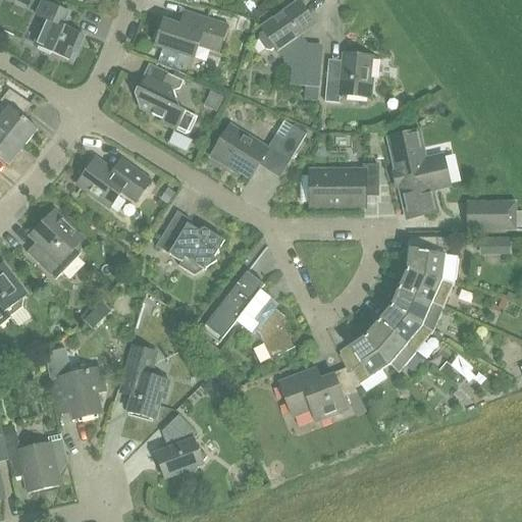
[(259,35),(259,40),(265,50),(270,51),(275,48),(291,70),(290,86),(305,87),(304,100),(317,101),(319,88),(321,65),(307,64),(308,49),(301,49),(301,45),(297,38),(301,35),(315,24),(299,1),(261,28),(264,32),(259,35)]
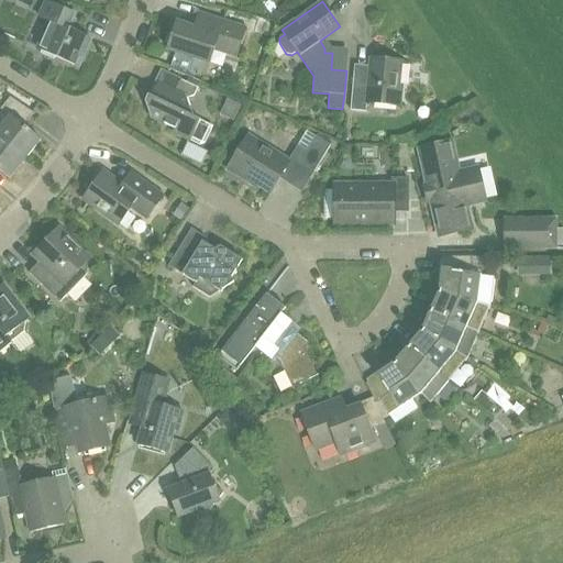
[(36,48),(41,51),(40,53),(54,59),(55,57),(77,67),(89,39),(70,30),(68,25),(74,14),(45,2),(39,17),(50,22),(36,48)]
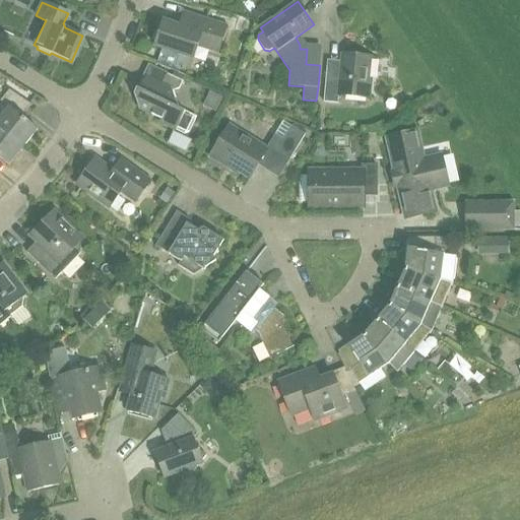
[(193,59),(197,46),(218,53),(226,26),(191,15),(187,28),(163,20),(154,46),(193,59)]
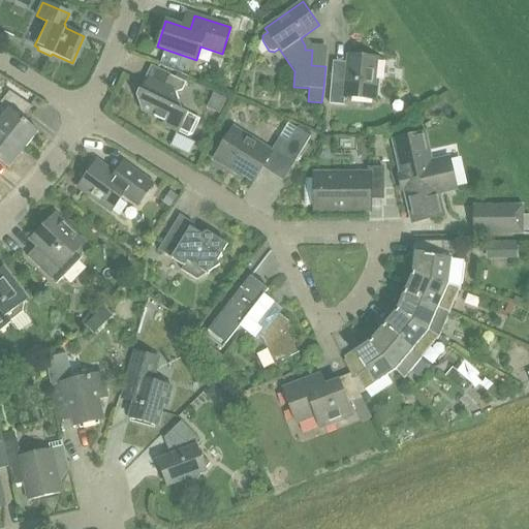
[(377,81),(374,81),(376,58),(348,55),(347,66),(344,68),(333,67),(329,103),(344,105),(344,97),(376,100),(377,81)]
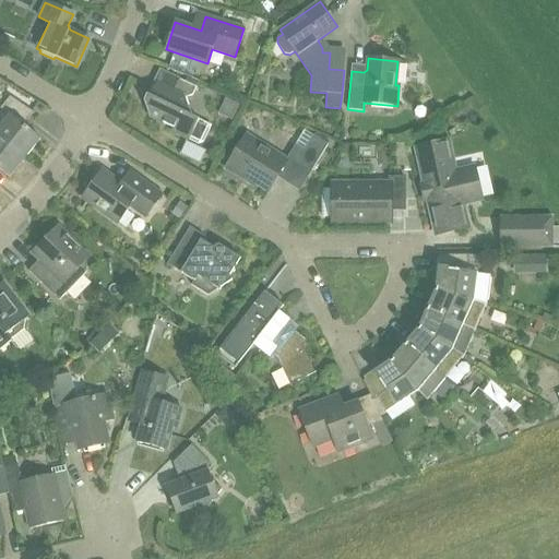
[(192,95),(197,87),(179,79),(174,91),(156,82),(150,96),(146,95),(144,102),(150,117),(173,128),(171,131),(199,144),(202,143),(211,126),(191,116),(185,98),(192,95)]
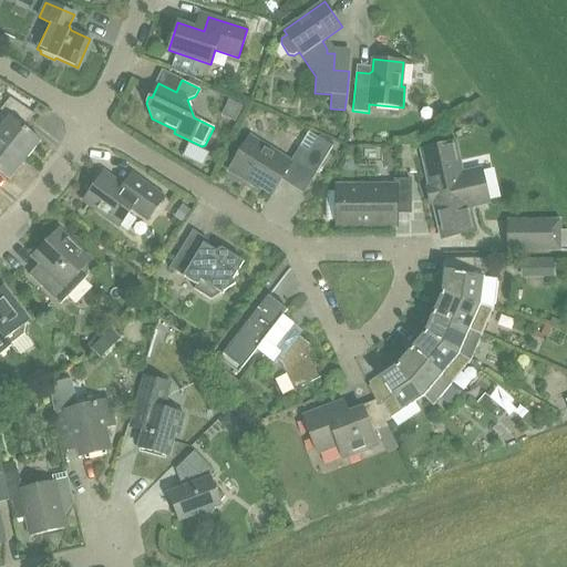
[(0,110),(9,117),(0,129),(0,140),(26,161),(40,141),(23,127),(33,114),(10,98),(0,110)]
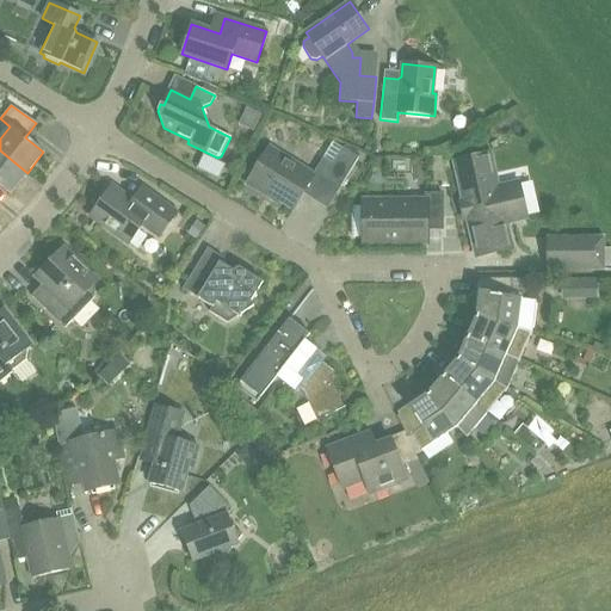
[(238,124),(253,131),(261,115),(246,107),(238,124)]
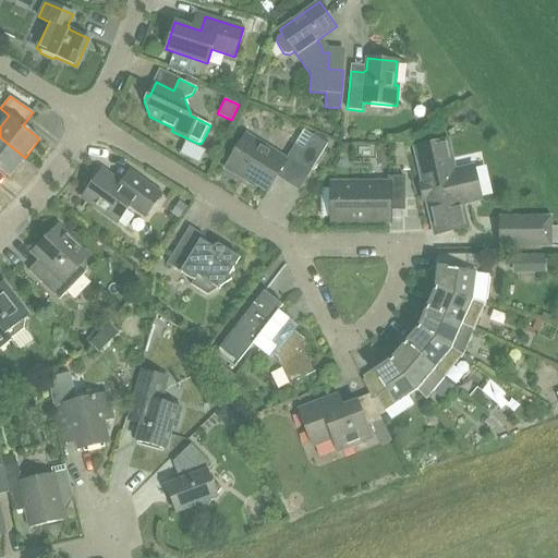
[(245,135),(226,167),(244,179),(245,177),(268,191),(276,177),(286,160),(245,135)]
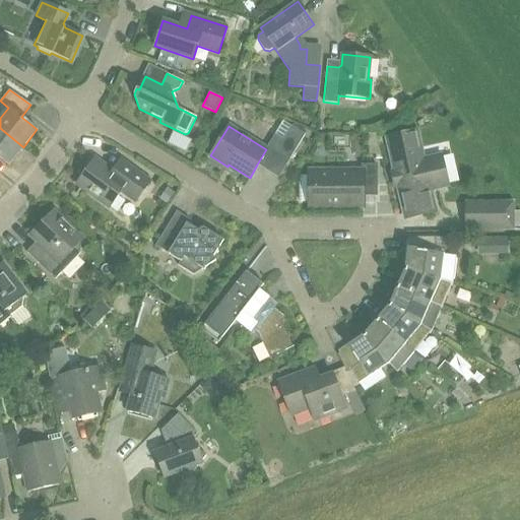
[(274,135),(268,145),(289,158),(305,134),(290,126),(282,139),(274,135)]
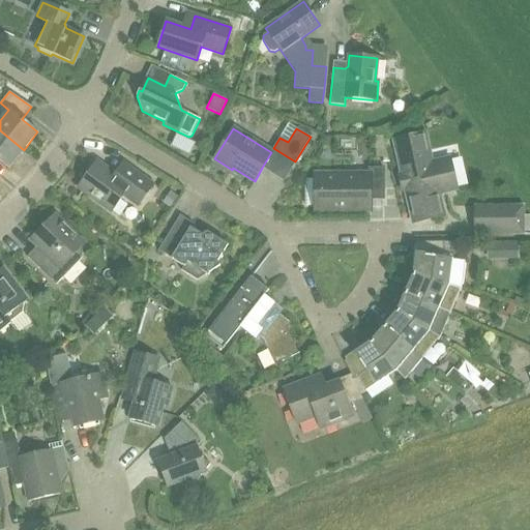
[(0,162),(9,169),(24,150),(0,130),(0,162)]
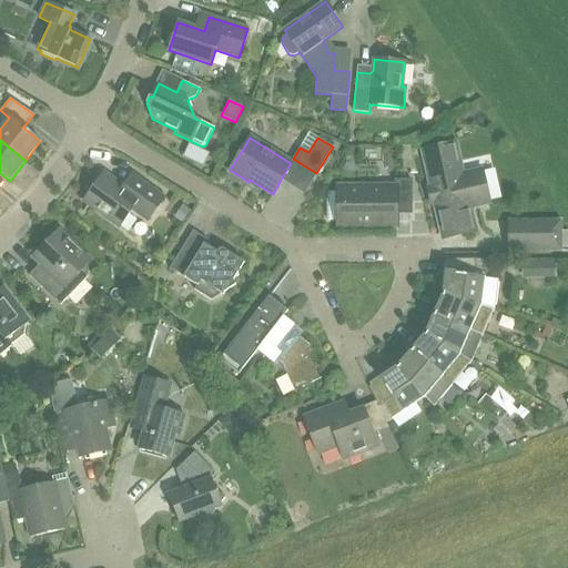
[(469,206),(483,204),(475,171),(463,174),(455,143),(423,151),(439,224),(472,216),(469,206)]
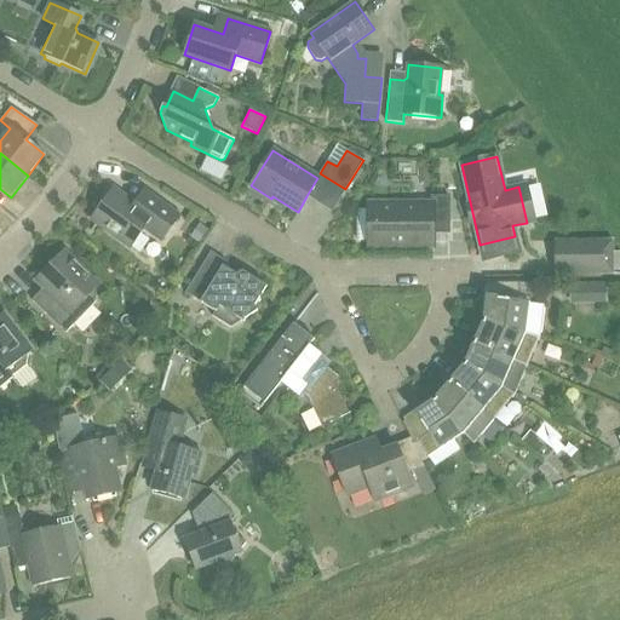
[(113,189),(91,219),(130,247),(141,233),(148,231),(161,241),(179,216),(155,199),(144,212),(113,189)]
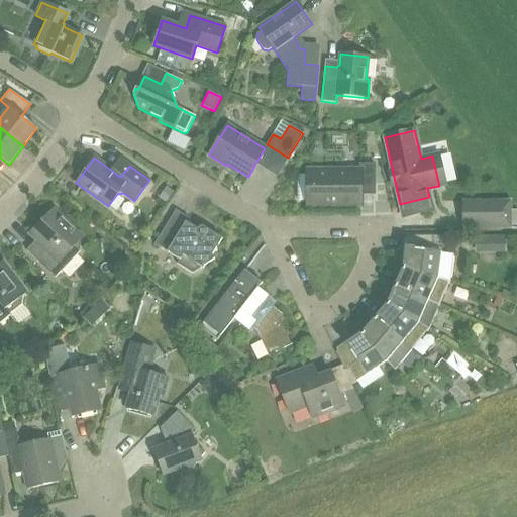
[(312,171),(312,175),(299,175),(299,200),(312,200),(312,204),(360,204),(360,189),(375,189),(374,164),(359,164),(359,171),(312,171)]
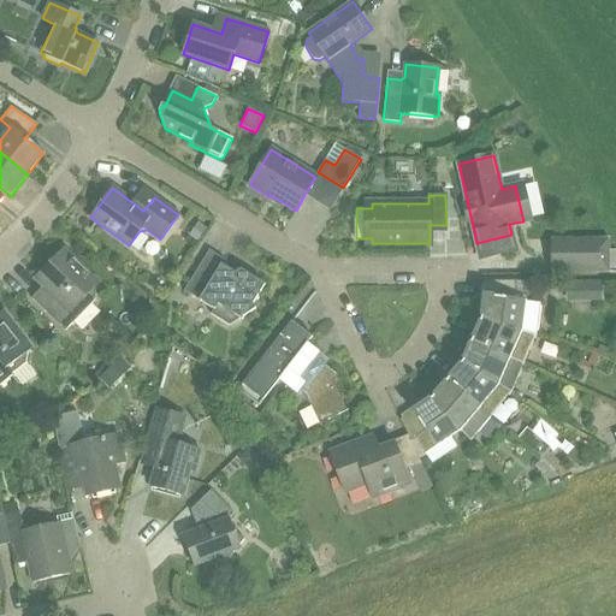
[(189,236),(197,242),(207,229),(197,221),(189,236)]
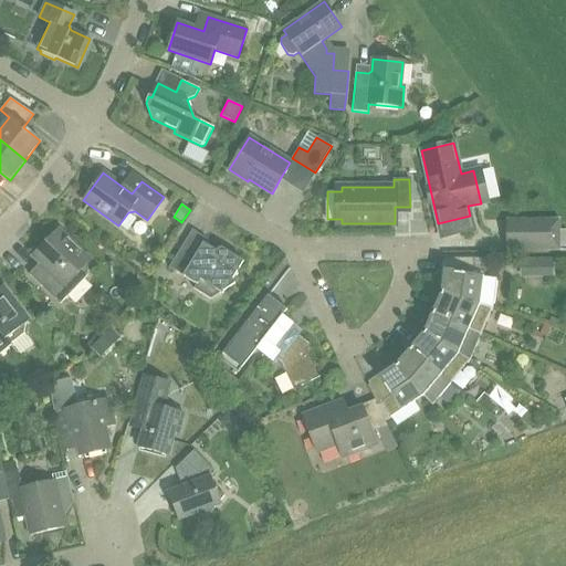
[(417,242),(416,215),(404,216),(405,243),(417,242)]
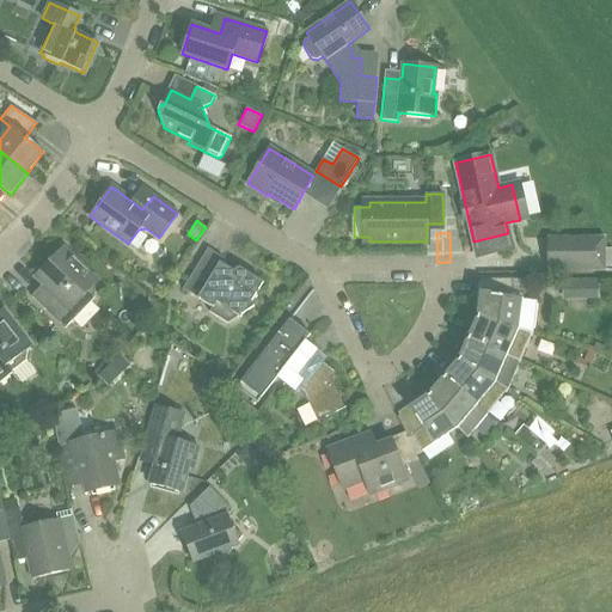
[(546,273),(606,273),(605,237),(546,237),(546,273)]
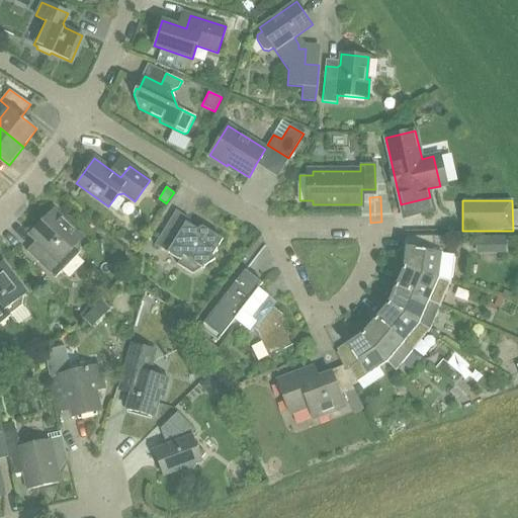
[(54,209),(29,235),(36,241),(26,251),(55,278),(80,252),(80,241),(83,238),(54,209)]
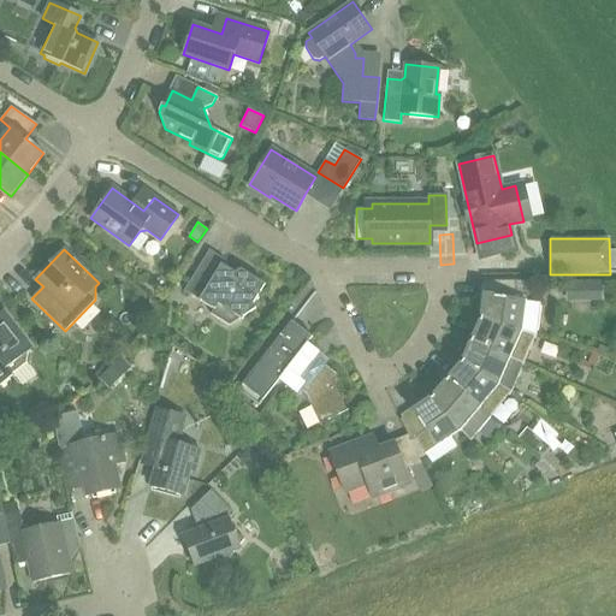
[(221,265),(225,260),(209,250),(183,291),(213,309),(211,314),(230,326),(256,309),(253,303),(265,284),(249,274),(246,280),(221,265)]
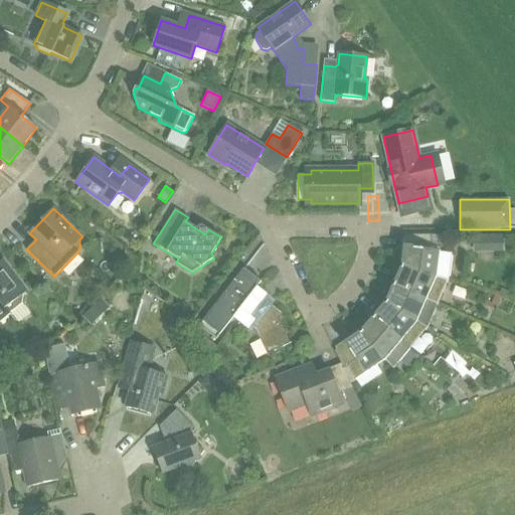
[(432,235),(406,234),(402,267),(449,280),(449,279),(452,251),(430,251),(432,235)]
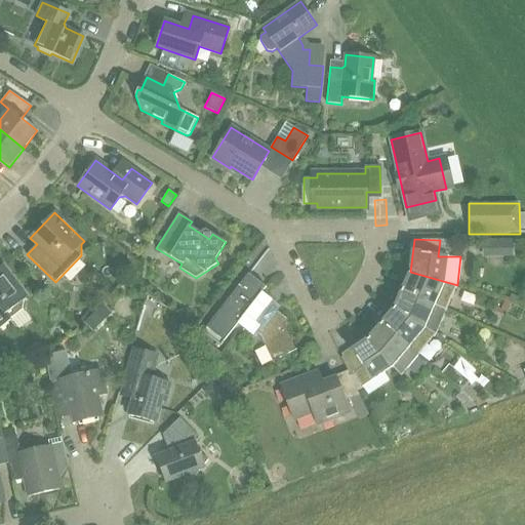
[(482,240),(482,257),(496,257),(495,240),(482,240)]
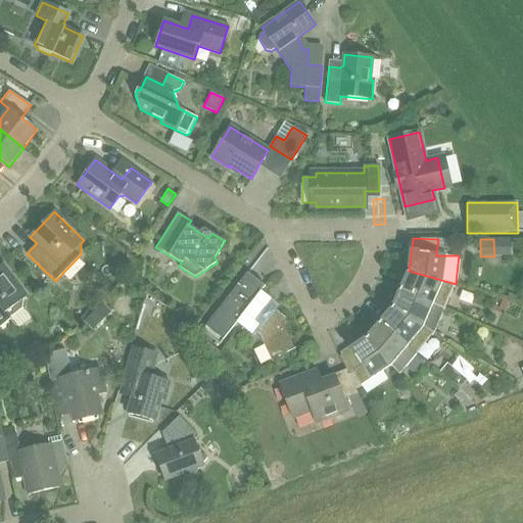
[(116,273),(130,273),(131,274),(132,259),(117,258),(116,273)]
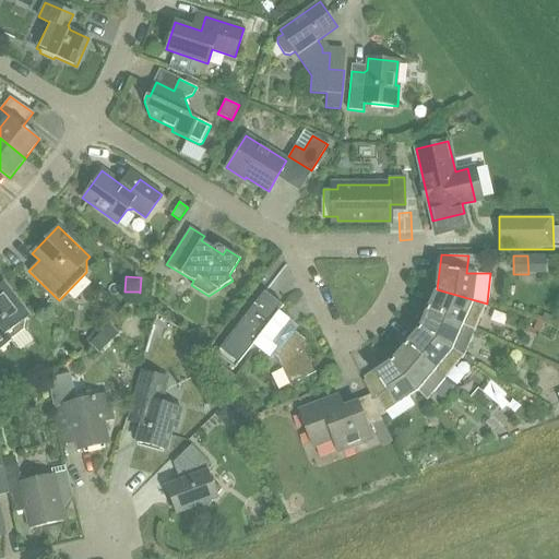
[(151,277),(141,277),(140,293),(150,293),(151,277)]
